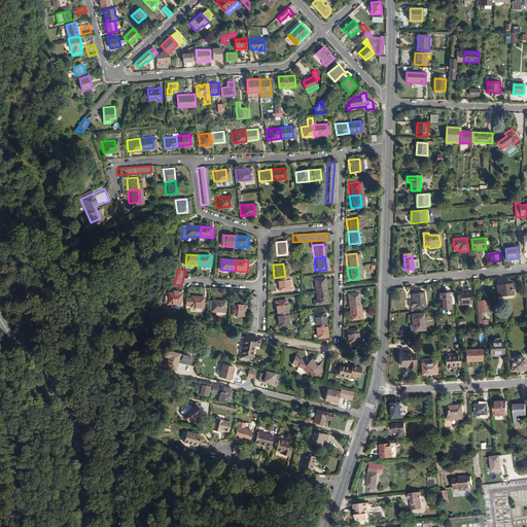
[(286,289),(285,276),(274,278),(276,290),(286,289)]
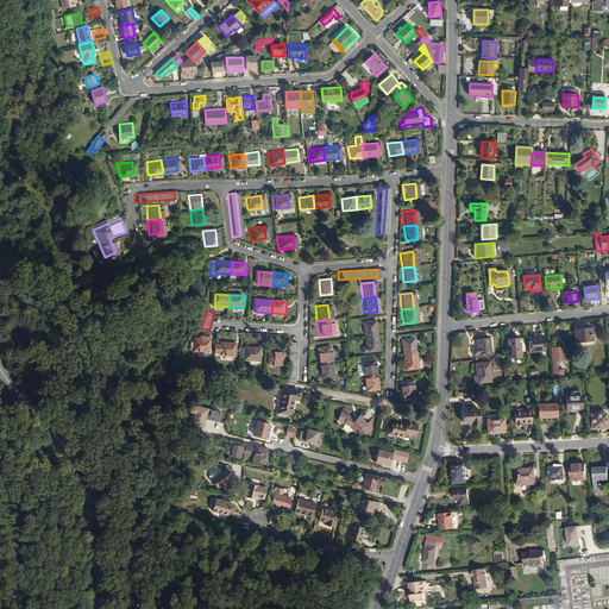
[(374,336),(372,321),(359,322),(362,338),(374,336)]
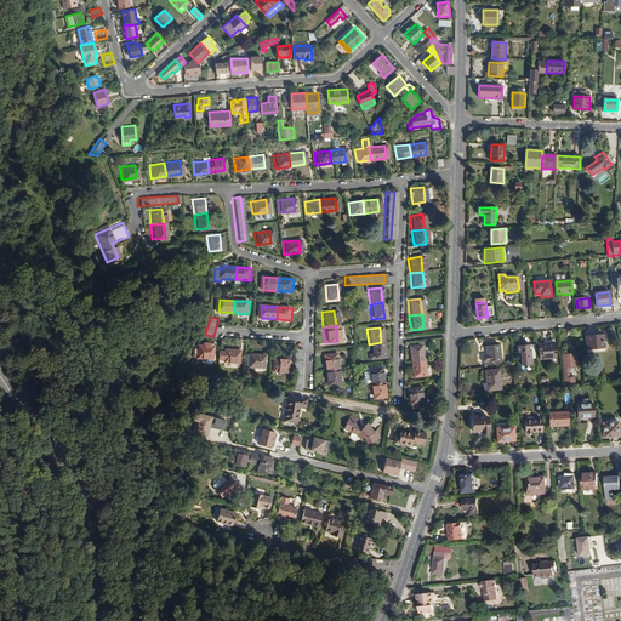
[(586,336),(587,349),(605,348),(604,335),(586,336)]
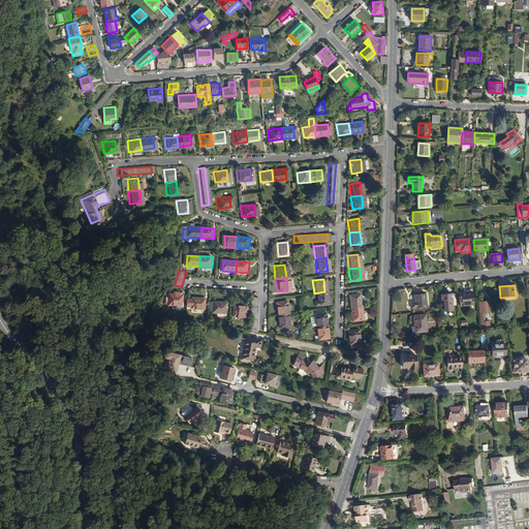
[(327,304),(324,291),(314,293),(316,306),(327,304)]
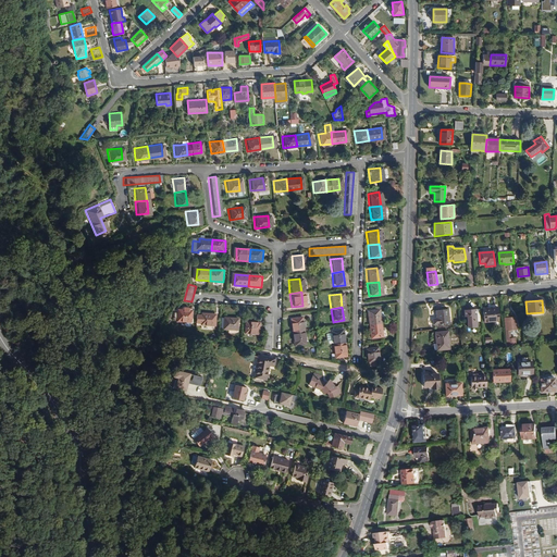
[(484,308),(485,323),(499,321),(498,307),(484,308)]
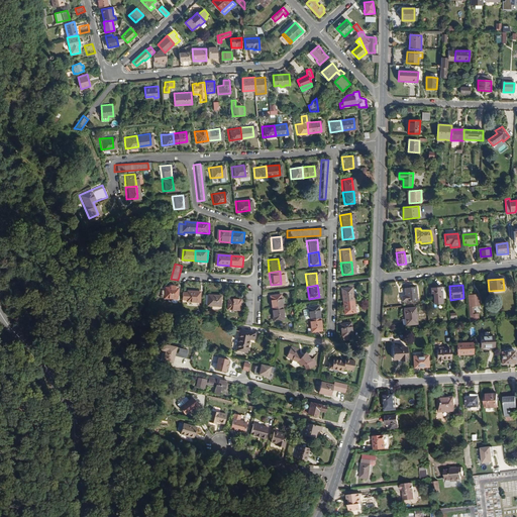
[(179,299),(180,288),(178,288),(178,287),(177,286),(173,286),(171,287),(171,288),(167,288),(167,291),(164,291),(163,296),(167,296),(167,299),(173,299),(173,302),(174,303),(178,303),(178,299),(179,299)]
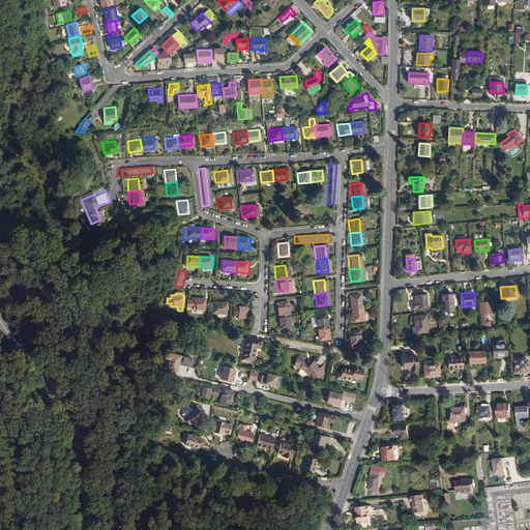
[(359,308),(357,295),(347,296),(349,310),(359,308)]
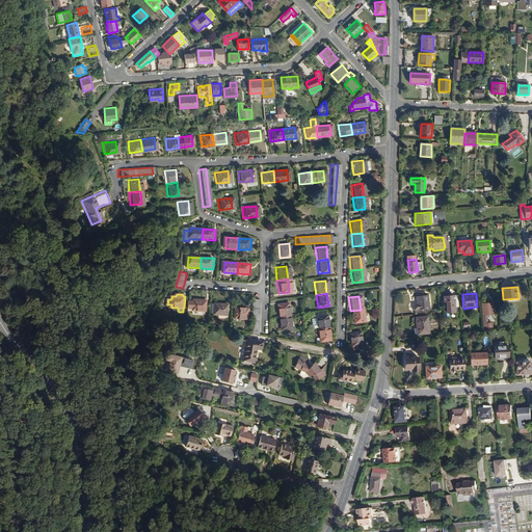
[(415,304),(415,311),(418,311),(419,311),(430,310),(429,296),(418,297),(418,304),(415,304)]
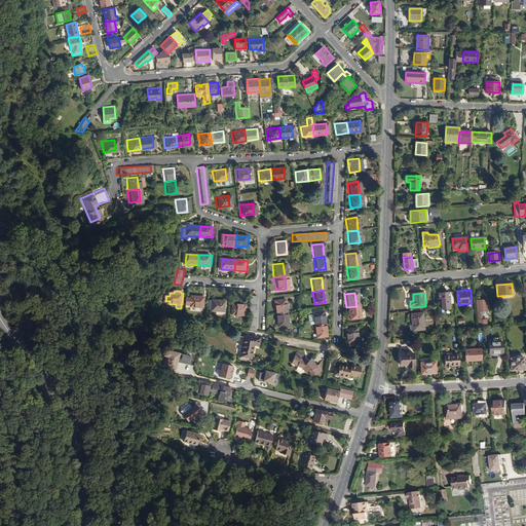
[(451,304),(450,293),(439,294),(440,299),(442,299),(443,309),(451,309),(451,304)]
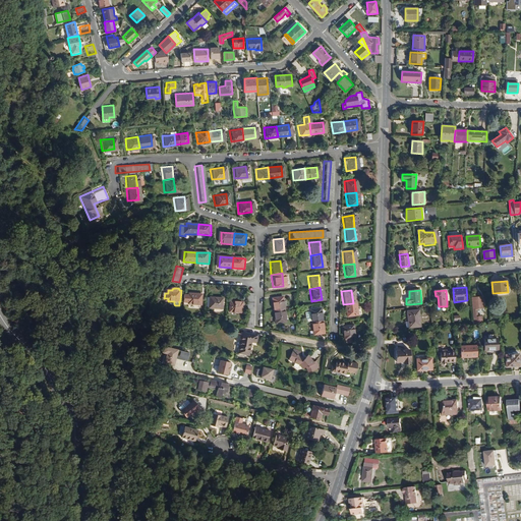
[(203,305),(204,294),(190,293),(191,295),(186,295),(185,302),(190,302),(190,304),(203,305)]
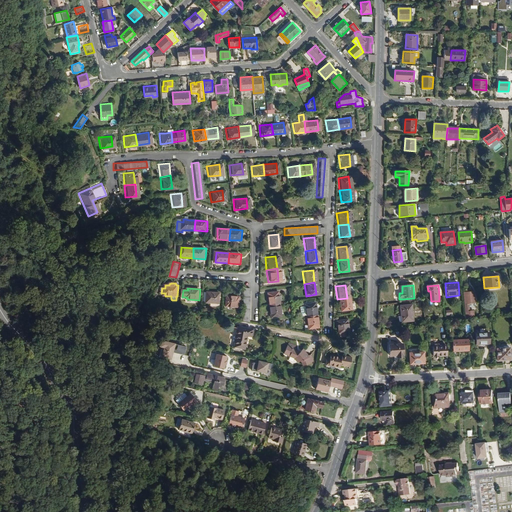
[(276,304),(275,291),(264,293),(266,305),(276,304)]
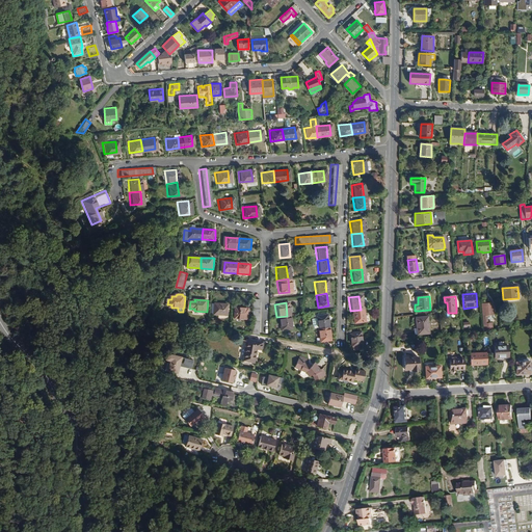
[(228,316),(229,304),(216,303),(215,315),(228,316)]
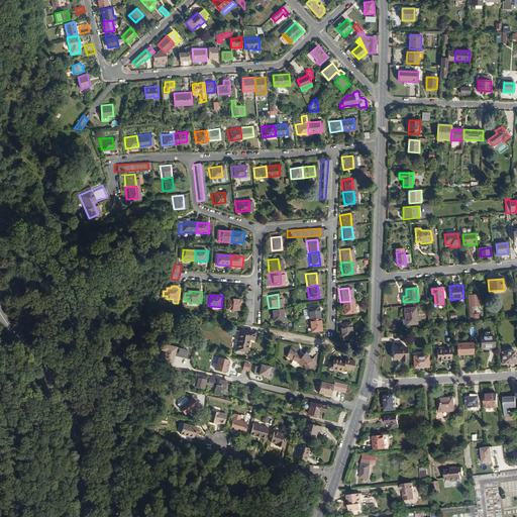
[(480,306),(479,296),(470,297),(471,303),(470,304),(471,322),(475,321),(479,321),(479,314),(474,314),(473,307),(480,306)]
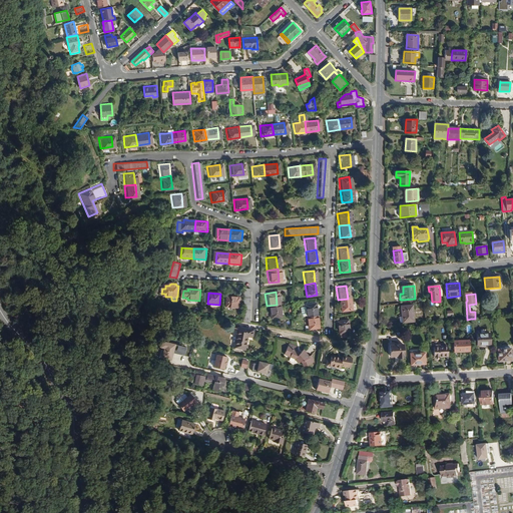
[(239,308),(240,298),(227,297),(227,308),(239,308)]
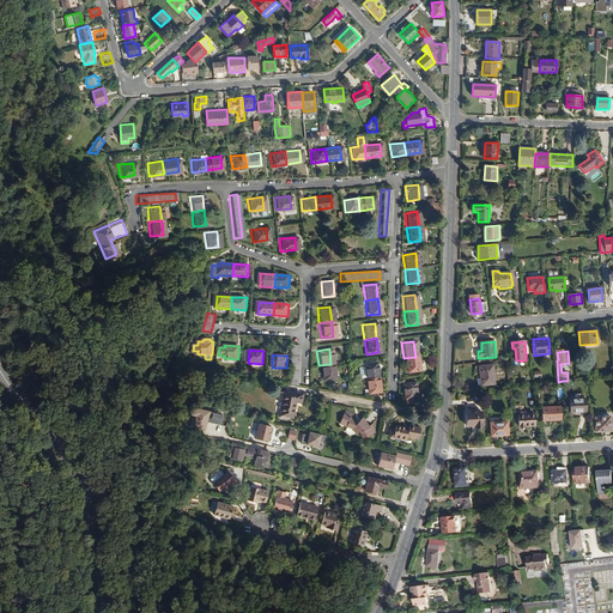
[(417,371),(416,357),(404,358),(405,372),(417,371)]
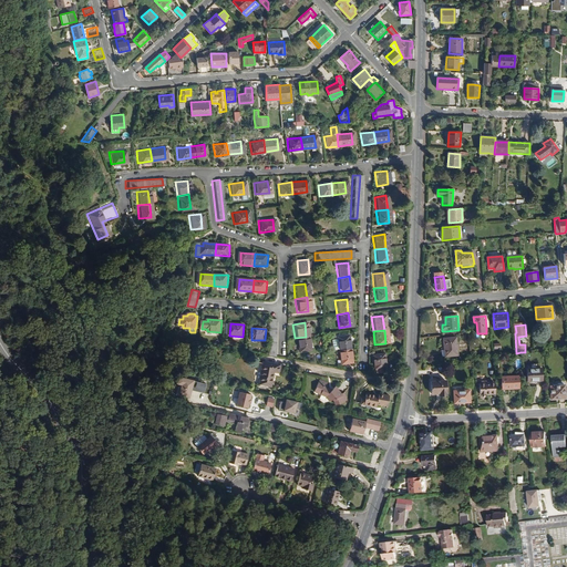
[(348,349),(346,336),(334,337),(336,351),(348,349)]
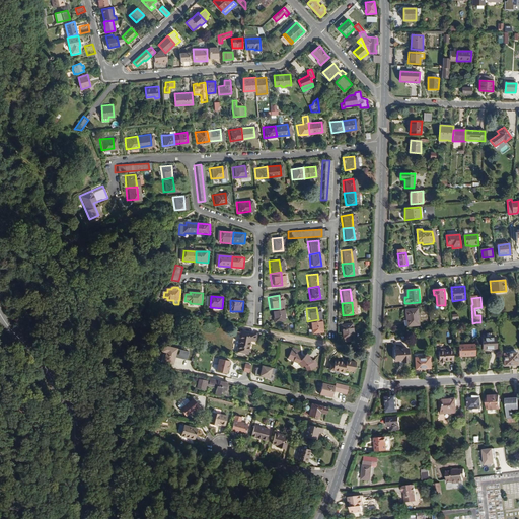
[(282,320),(280,308),(270,309),(271,321),(282,320)]
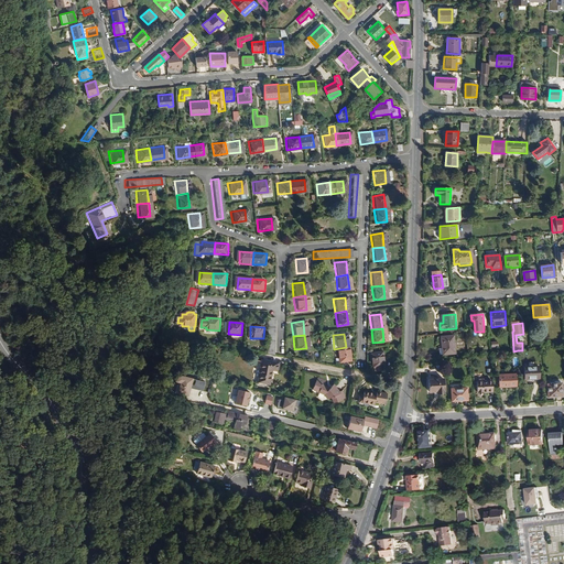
[(456,354),(454,336),(442,337),(443,348),(443,355),(456,354)]
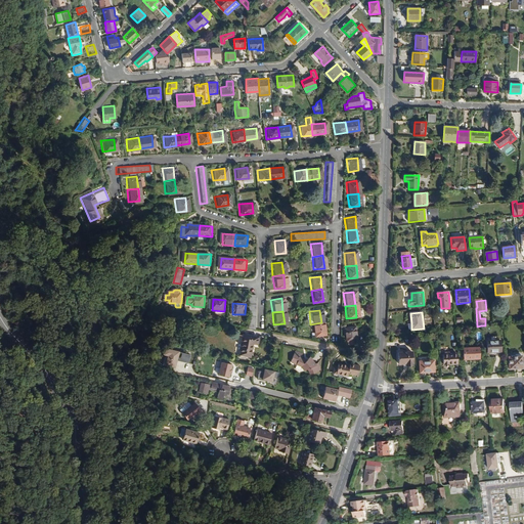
[(322,335),(321,322),(310,324),(312,337),(322,335)]
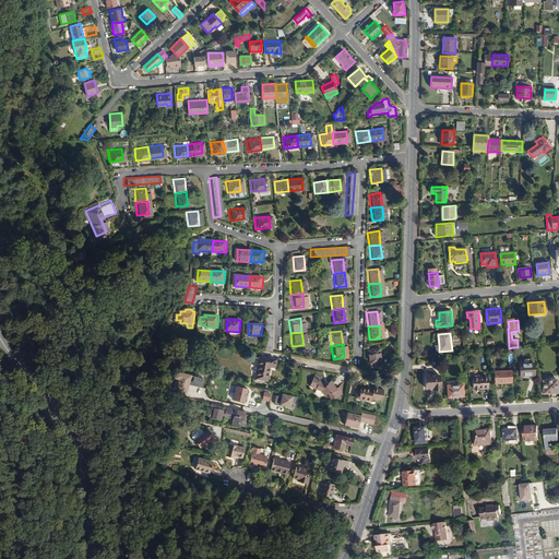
[(377,363),(375,349),(364,351),(365,364),(367,364),(367,368),(375,367),(373,363),(377,363)]
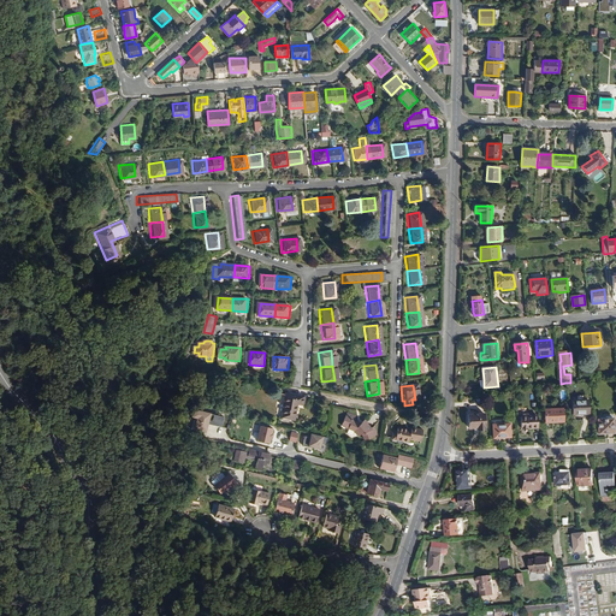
[(297,404),(298,396),(282,394),(277,418),(289,419),(292,403),(297,404)]
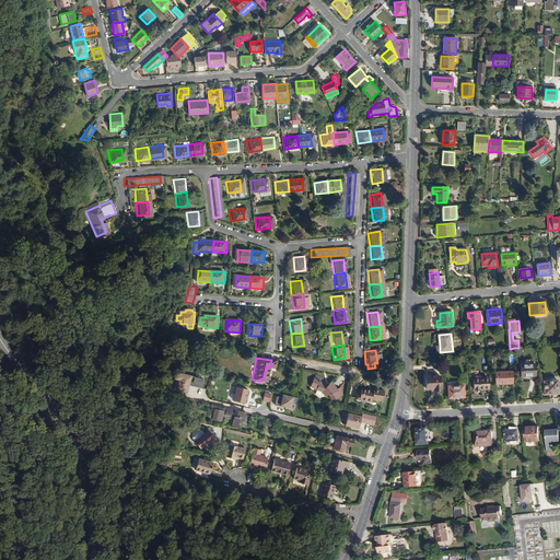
[(522,364),(522,377),(536,376),(535,364),(522,364)]
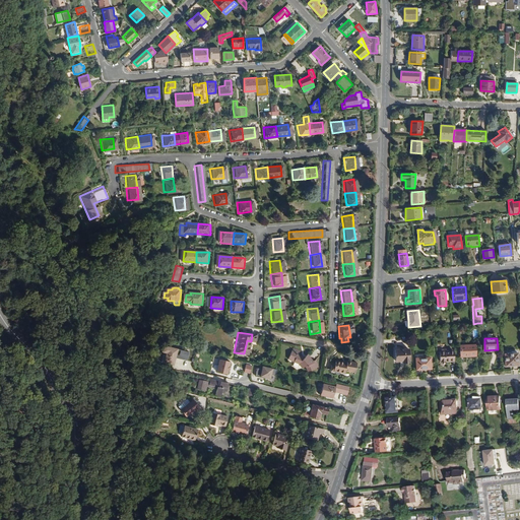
[(461,345),(461,358),(476,356),(475,345),(461,345)]
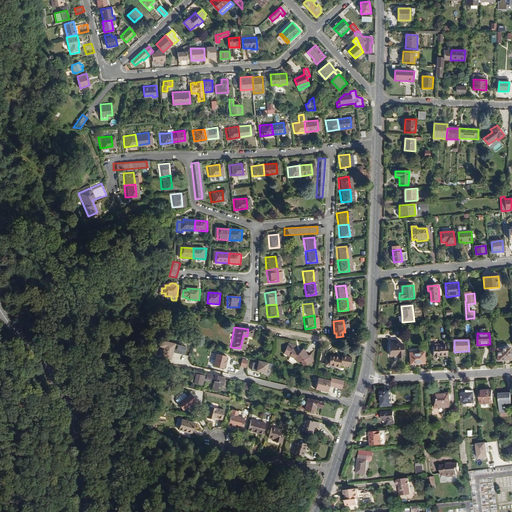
[(174,344),(159,341),(157,346),(160,347),(159,350),(159,349),(157,357),(162,358),(162,357),(169,359),(171,352),(170,352),(170,349),(172,350),(174,344)]
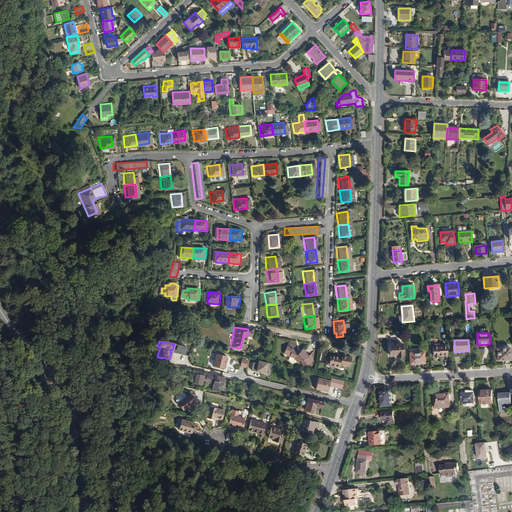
[(309,361),(307,355),(304,355),(299,349),(296,352),(290,350),(292,346),(284,343),(280,353),(290,358),(293,362),(297,361),(298,366),(309,361)]
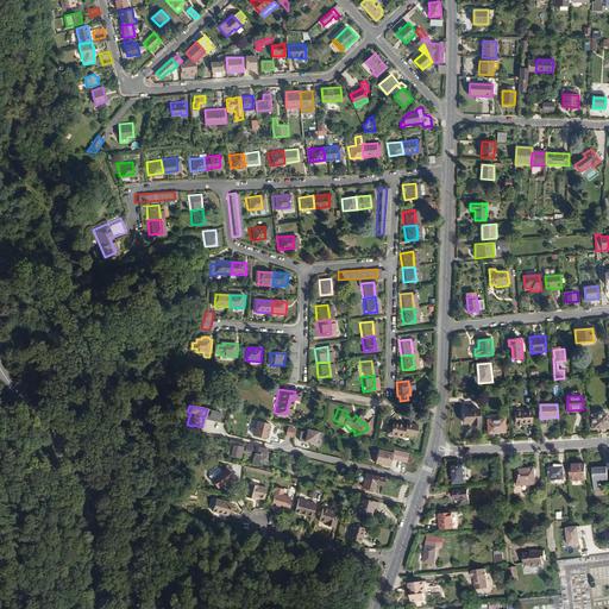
[(464,410),(464,424),(472,424),(472,426),(481,426),(479,409),(464,410)]
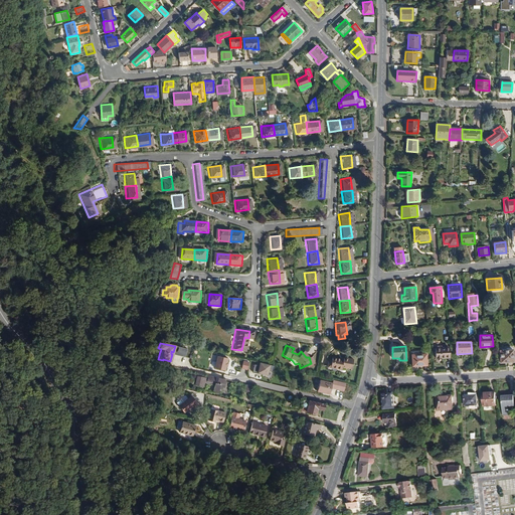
[(450,358),(450,348),(443,348),(438,348),(437,348),(437,358),(450,358)]
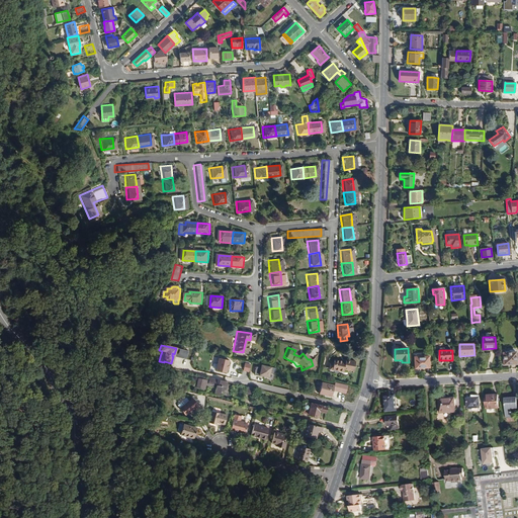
[(503,353),(504,365),(517,364),(516,352),(503,353)]
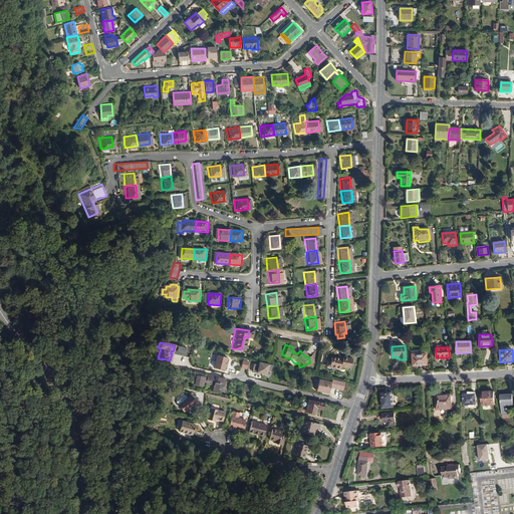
[(426,353),(412,354),(413,365),(427,365),(426,353)]
